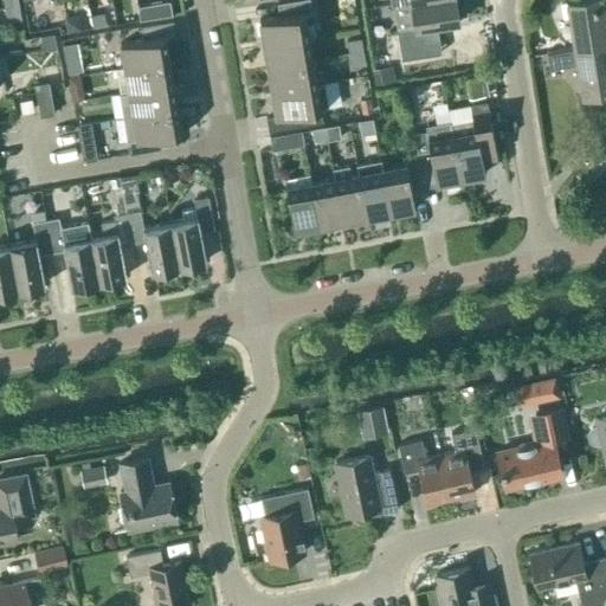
[(259,20),(263,44),(305,37),(302,12),(311,11),(309,0),(292,0),(277,4),(279,15),(259,20)]
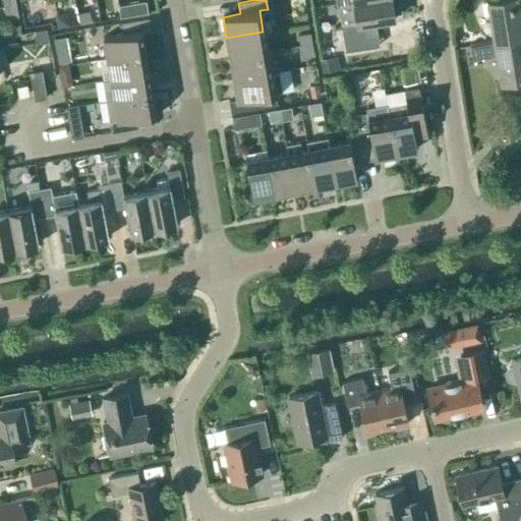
[(368,22),(395,18),(392,0),(357,0),(352,1),(356,24),(341,26),(343,39),(370,35),(368,22)]
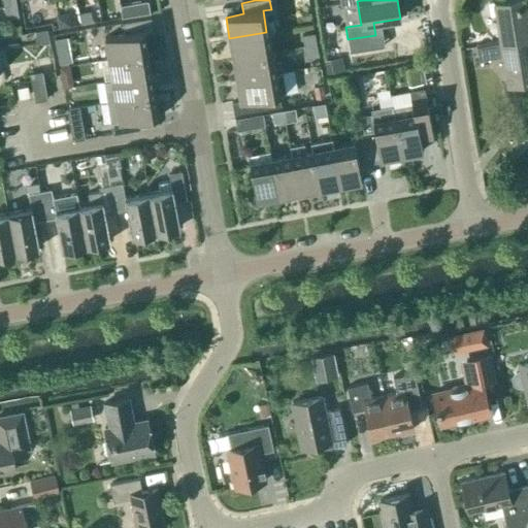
[(527,0),(499,0),(493,1),(500,42),(527,37),(527,0)]
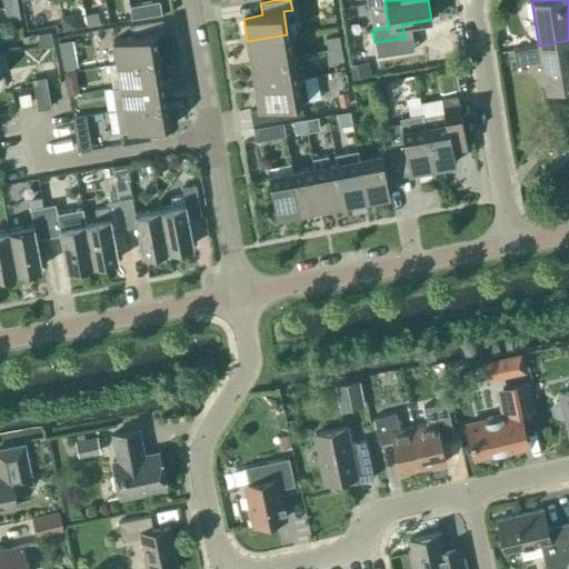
[(129,6),(131,19),(161,13),(159,1),(129,6)]
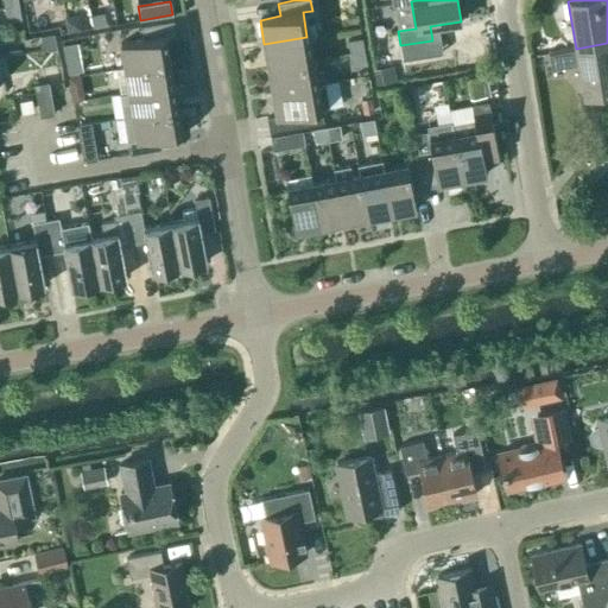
[(18,5),(5,7),(7,20),(20,18),(18,5)]
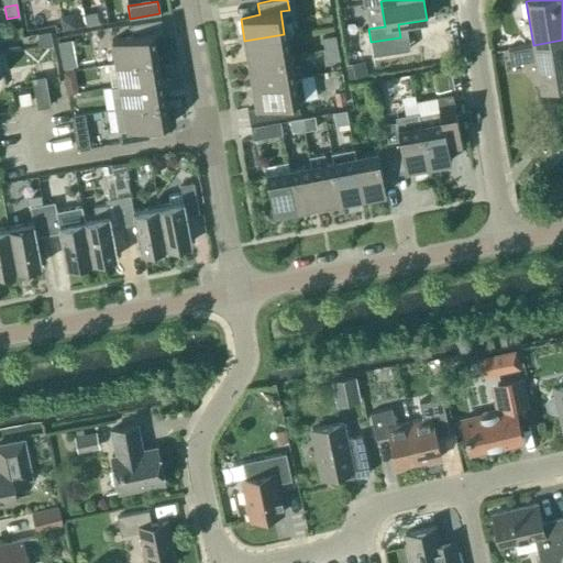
[(74,13),(59,15),(62,31),(76,29),(74,13)]
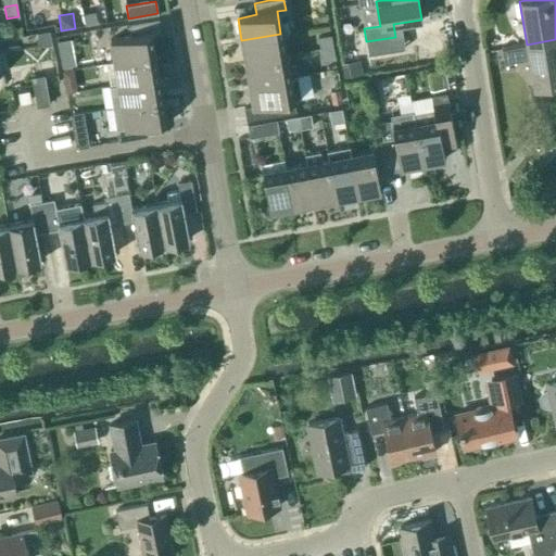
[(110,39),(114,62),(153,55),(150,34),(161,32),(159,20),(129,24),(131,36),(110,39)]
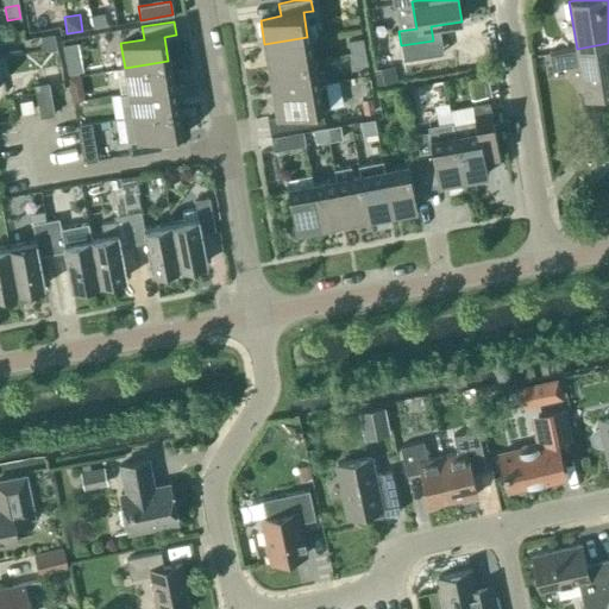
[(41,36),(42,50),(56,48),(54,35),(41,36)]
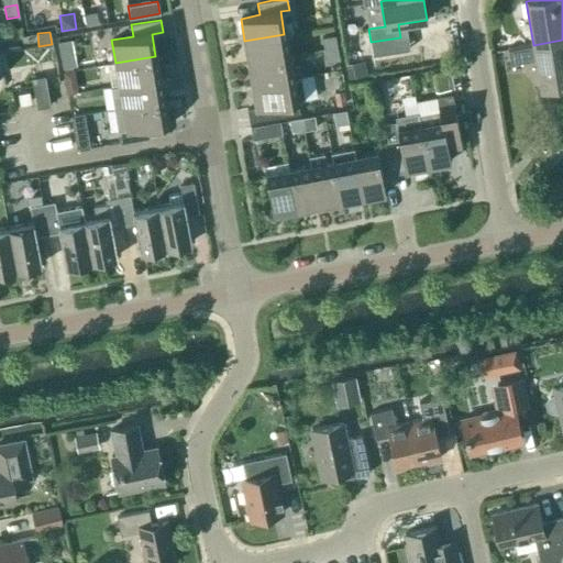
[(249,64),(288,56),(284,34),(244,41),(249,64)]
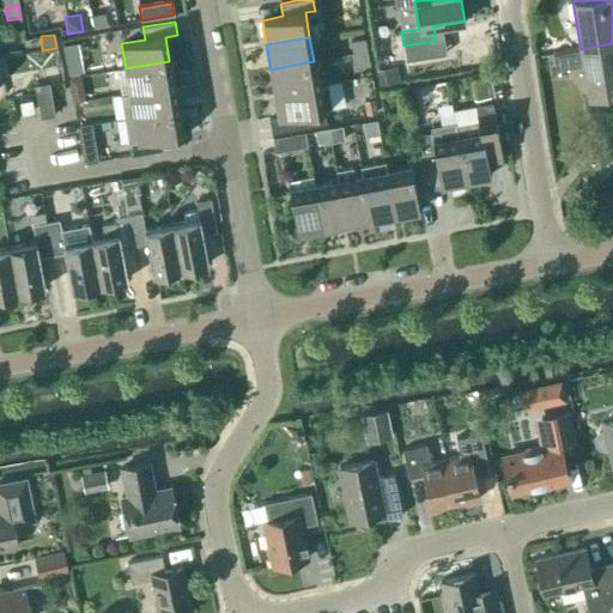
[(364,38),(351,41),(352,54),(366,52),(364,38)]
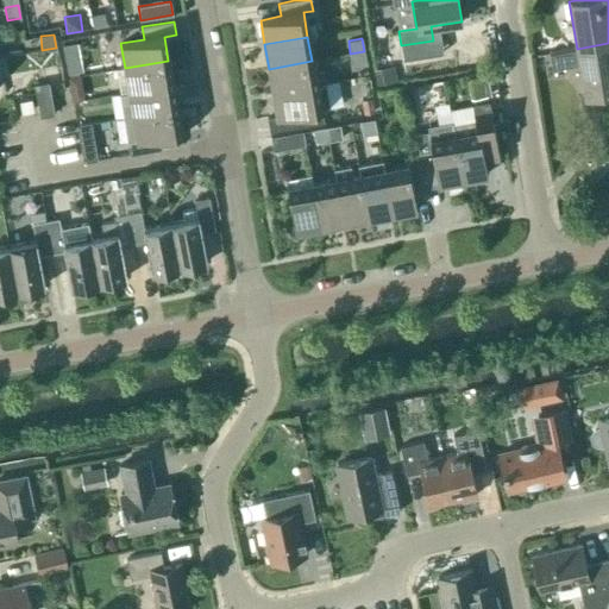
[(608,43),(577,49),(577,50),(550,55),(552,70),(579,66),(584,98),(608,93),(608,43)]
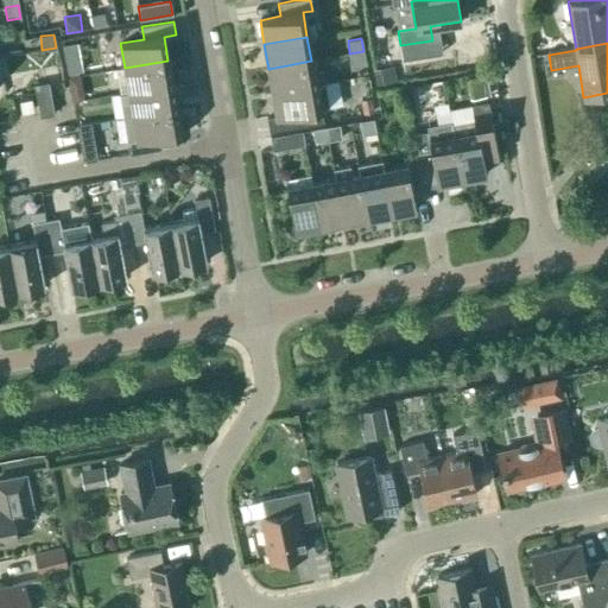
[(363,51),(349,54),(352,67),(366,64),(363,51)]
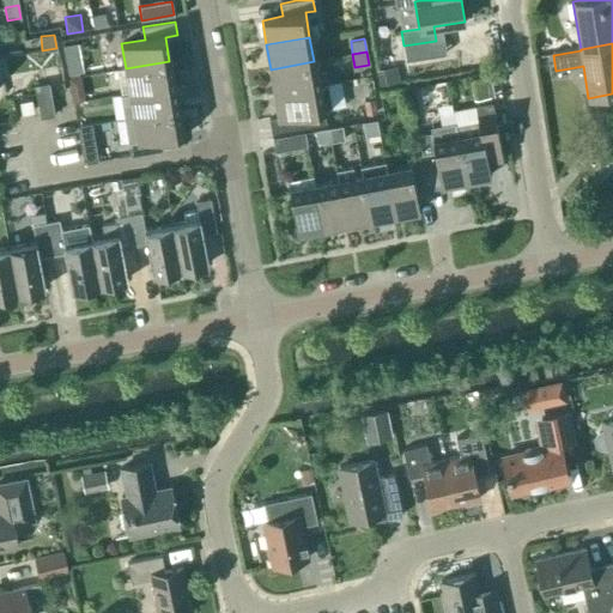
[(80,58),(65,60),(67,74),(83,72),(80,58)]
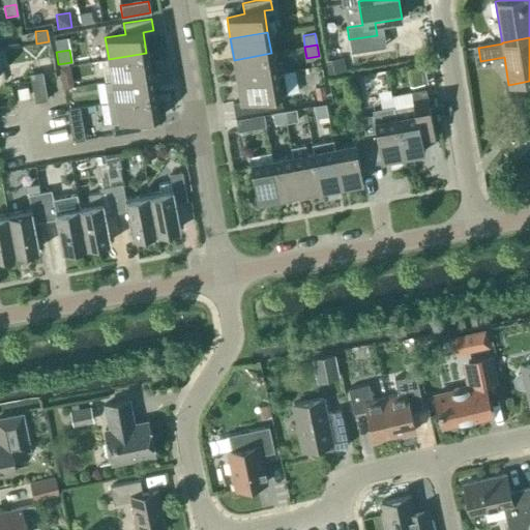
[(168,58),(148,62),(146,53),(109,59),(112,80),(170,70),(168,58)]
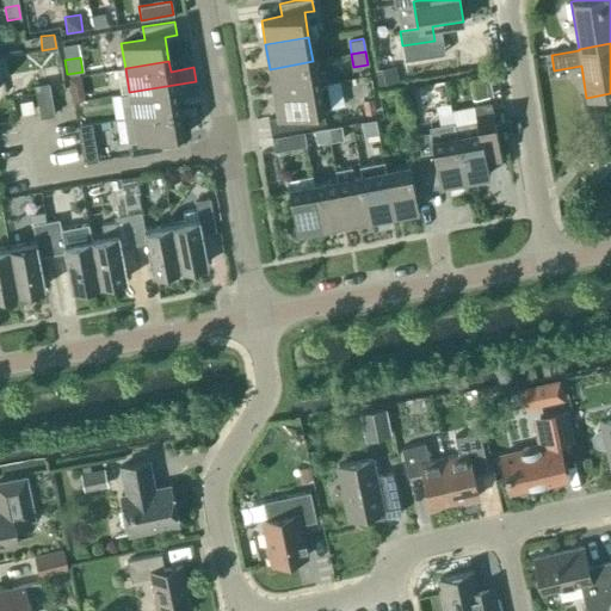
[(270,69),(273,93),(326,84),(323,71),(314,72),(313,61),(270,69)]
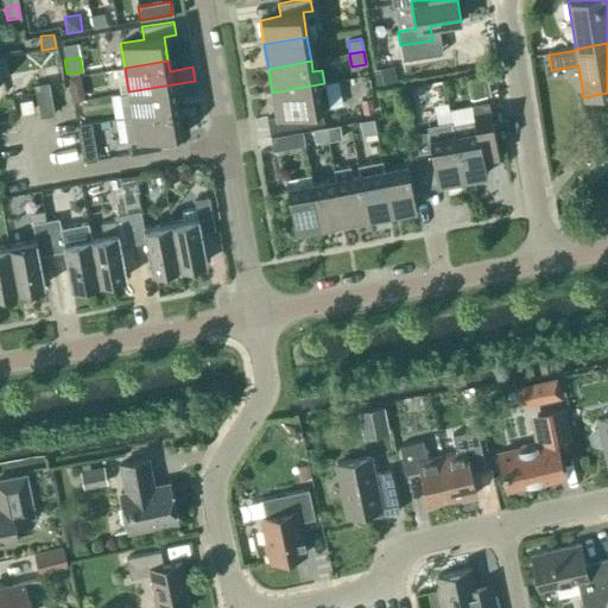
[(393,67),(372,70),(374,84),(396,82),(393,67)]
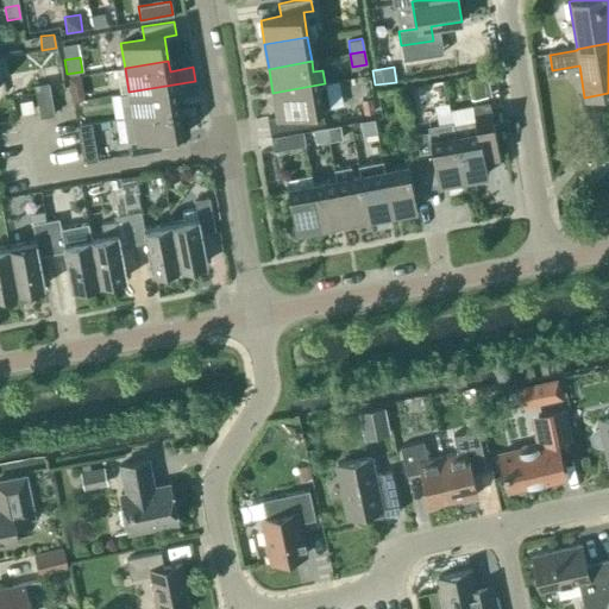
[(80,75),(68,77),(69,89),(82,87),(80,75)]
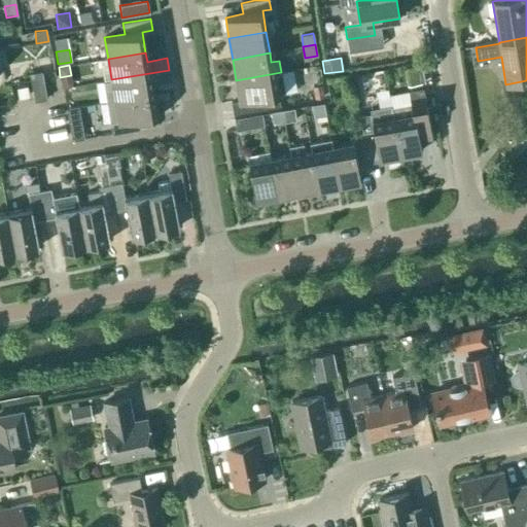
[(169,70),(111,79),(103,81),(106,102),(152,94),(150,84),(171,81),(169,70)]
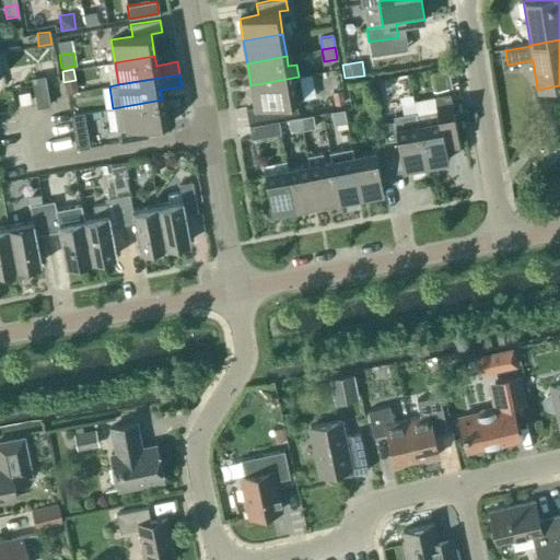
[(325,76),(327,90),(337,88),(335,74),(325,76)]
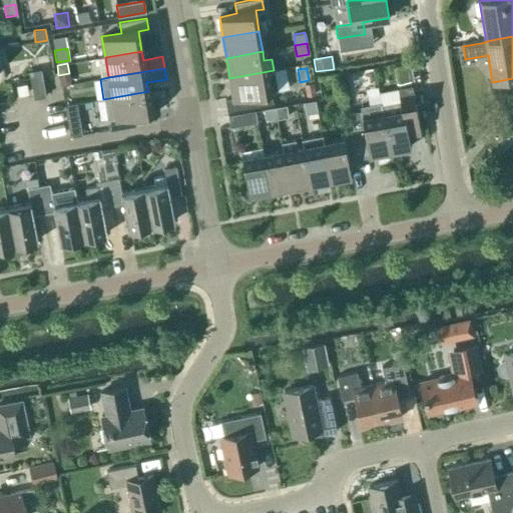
[(29,71),(34,98),(45,96),(41,69),(29,71)]
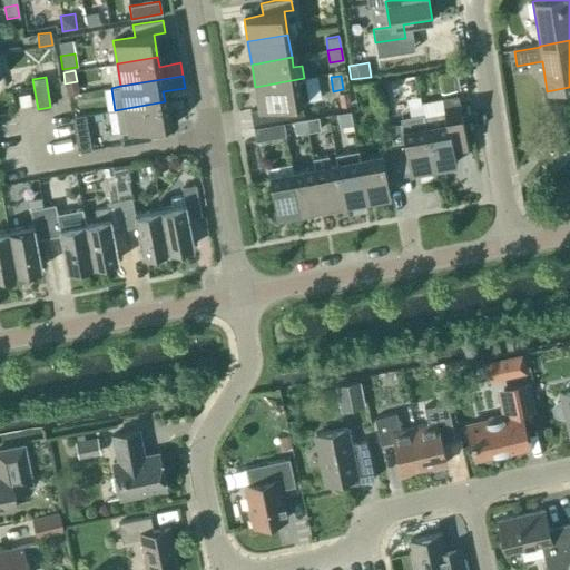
[(307,100),(304,78),(255,87),(258,109),(251,110),(253,123),(303,114),(301,101),(307,100)]
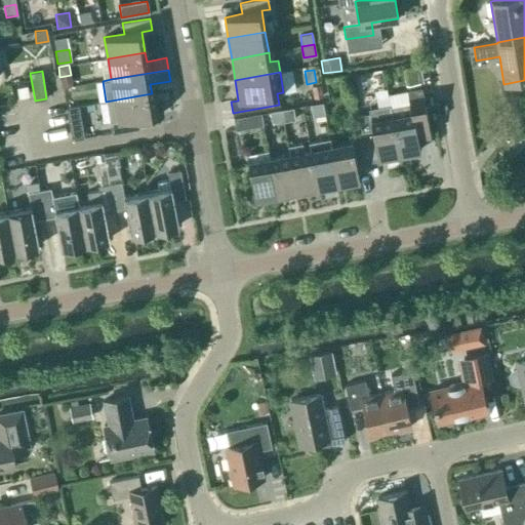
[(321,84),(311,86),(313,99),(323,97),(321,84)]
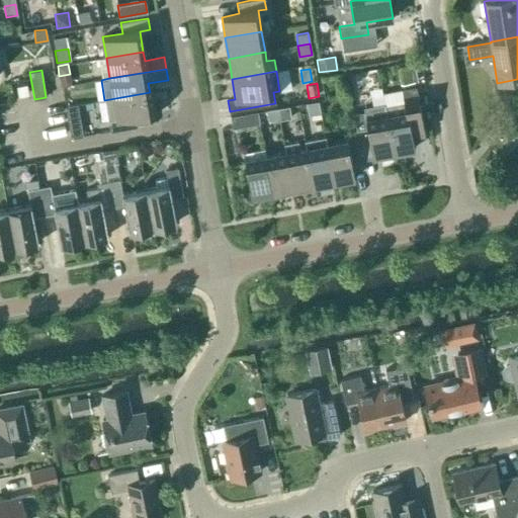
[(16,86),(18,95),(28,94),(26,84),(16,86)]
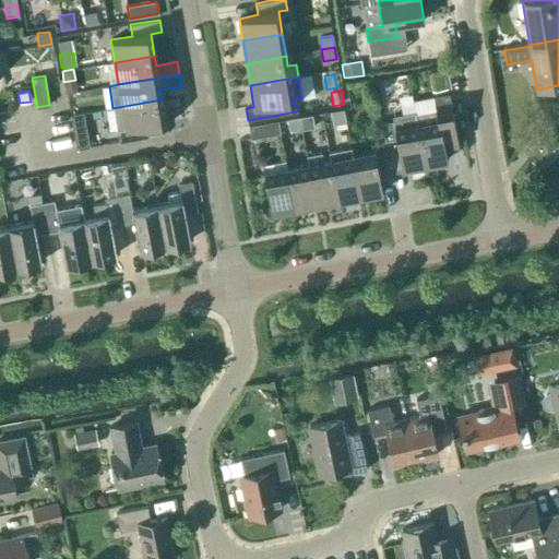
[(447,161),(444,146),(456,144),(448,95),(435,97),(437,113),(416,116),(425,164),(447,161)]
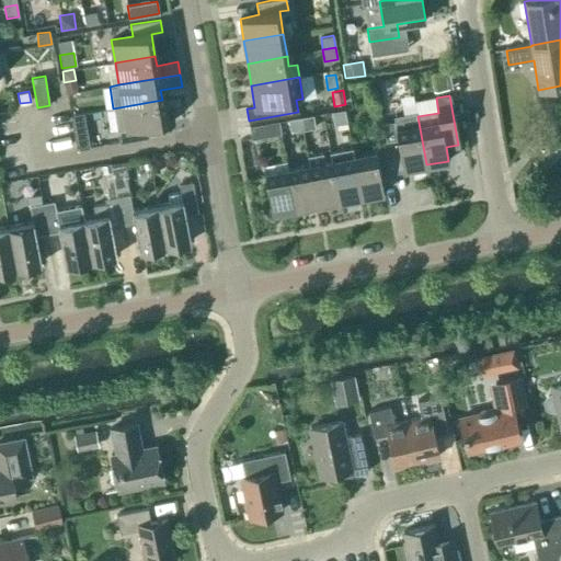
[(147,126),(165,123),(162,100),(113,109),(119,142),(149,137),(147,126)]
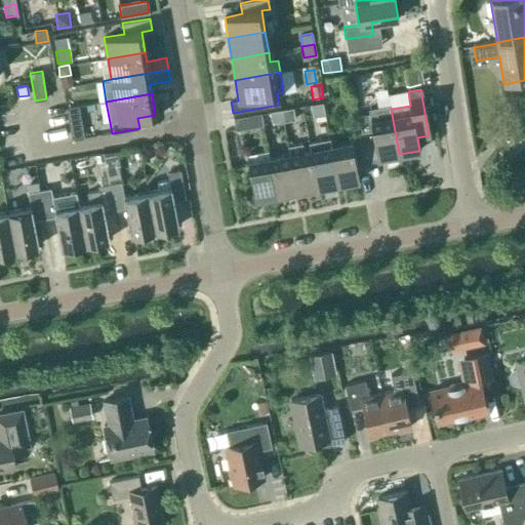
[(311,105),(313,116),(324,114),(322,103),(311,105)]
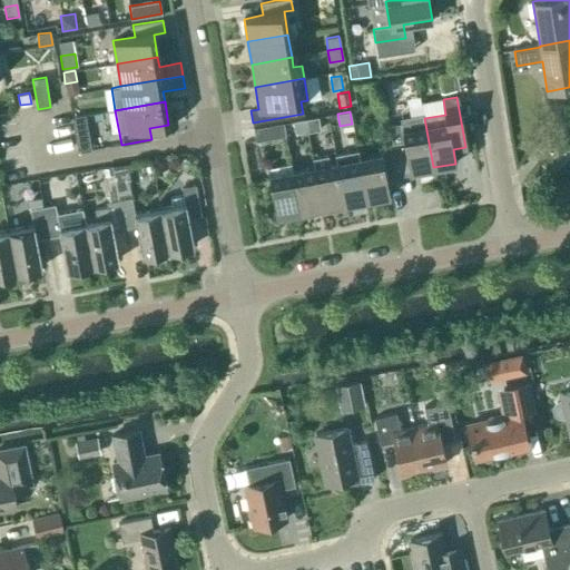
[(387,125),(391,144),(396,175),(433,167),(424,118),(423,114),(399,117),(400,123),(387,125)]
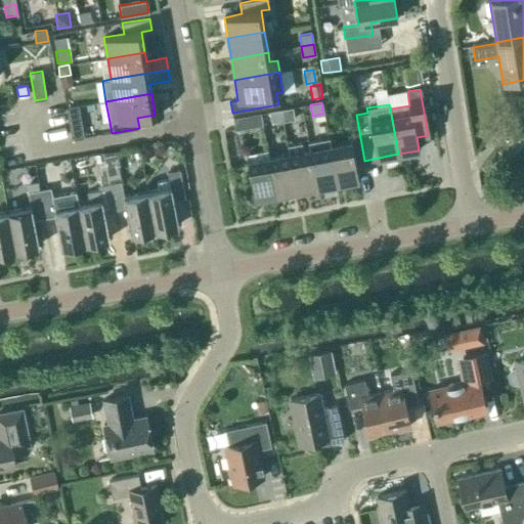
[(292,107),(280,110),(282,121),(294,119),(292,107)]
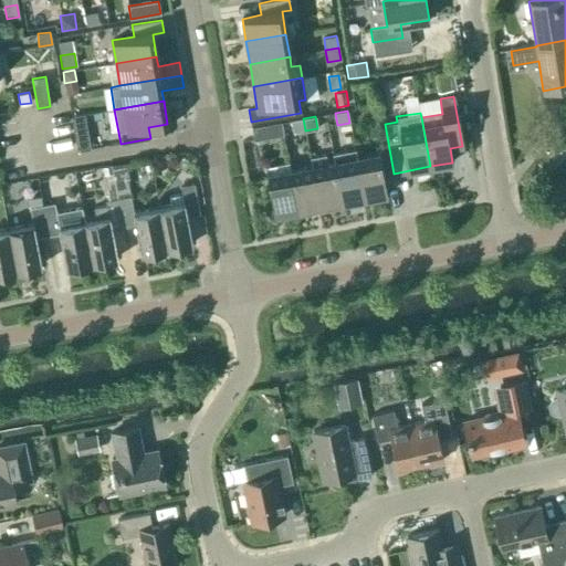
[(293,133),(305,130),(303,118),(291,121),(293,133)]
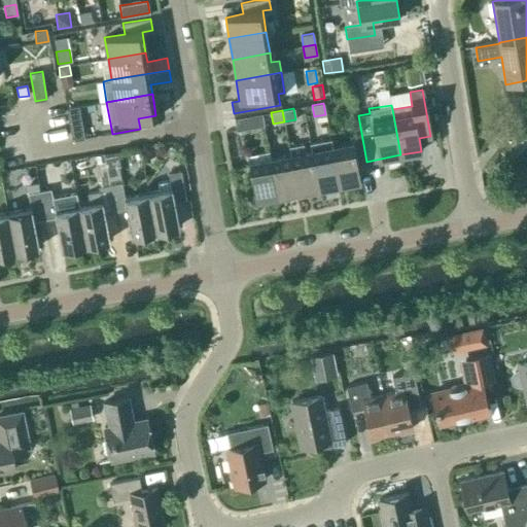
[(234,118),(236,130),(264,126),(261,113),(234,118)]
